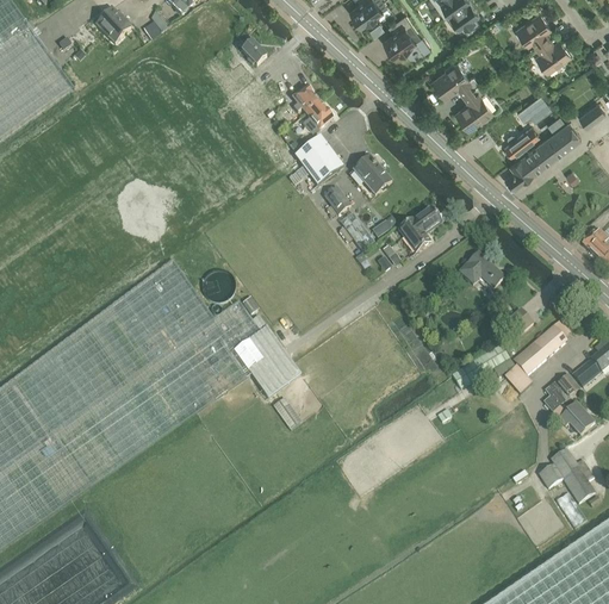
[(169,0),(181,12),(188,5),(187,5),(192,0),(169,0)]
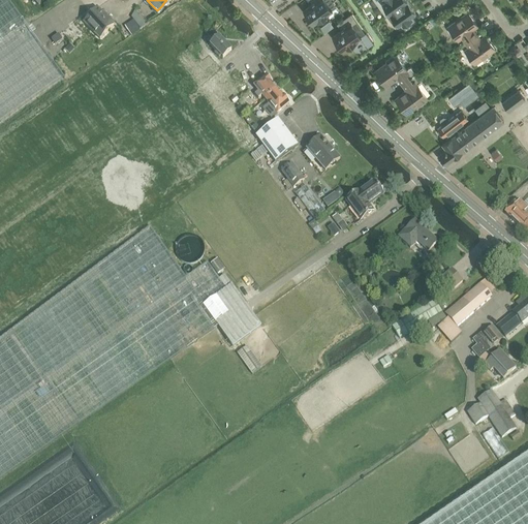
[(310,0),(304,5),(312,18),(317,13),(319,16),(322,17),(325,13),(327,10),(325,8),(335,2),(333,0),(310,0)]
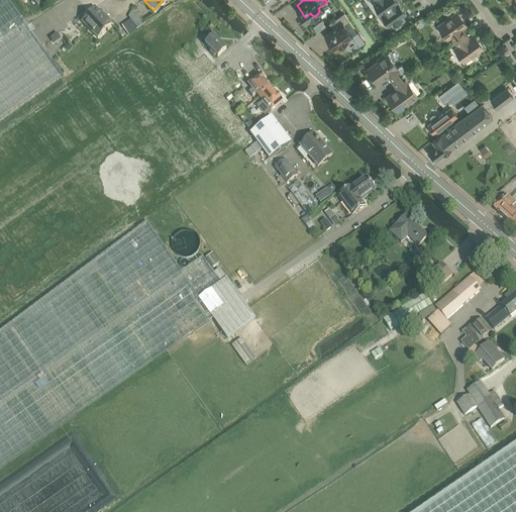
[(370,0),(377,10),(390,0),(370,0)]
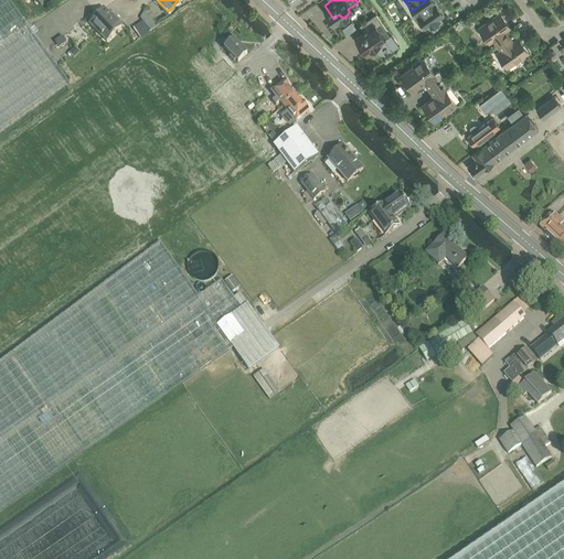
[(443,7),(438,0),(426,0),(412,11),(421,22),(426,19),(433,27),(444,19),(439,12),(439,13),(437,10),(443,7)]
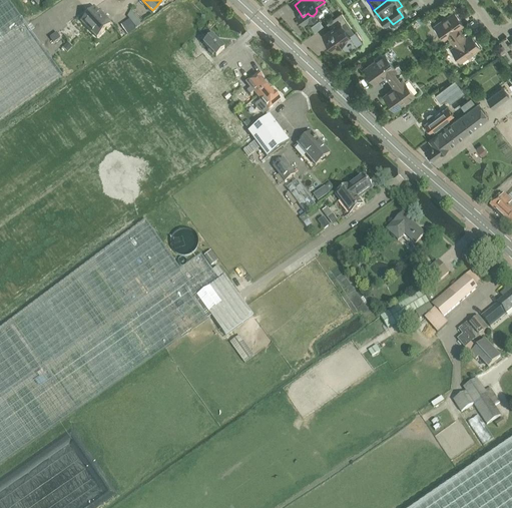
[(130,6),(126,13),(128,16),(134,25),(143,19),(133,4),(130,6)]
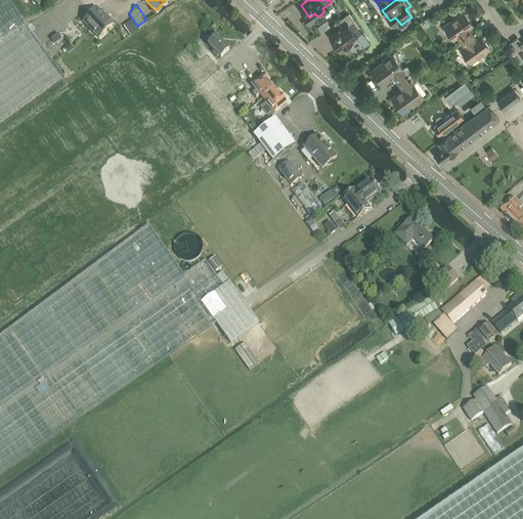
[(96,5),(82,19),(98,35),(113,20),(111,19),(113,18),(103,10),(102,11),(96,5)]
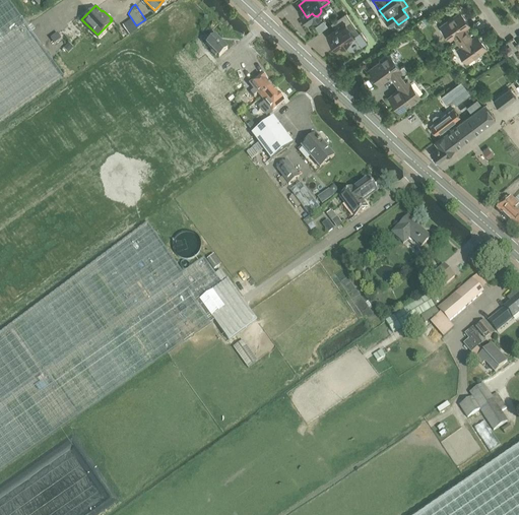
[(467,17),(459,7),(452,12),(451,12),(448,14),(448,15),(440,21),(449,35),(453,31),(456,37),(467,28),(464,25),(470,21),(467,17)]
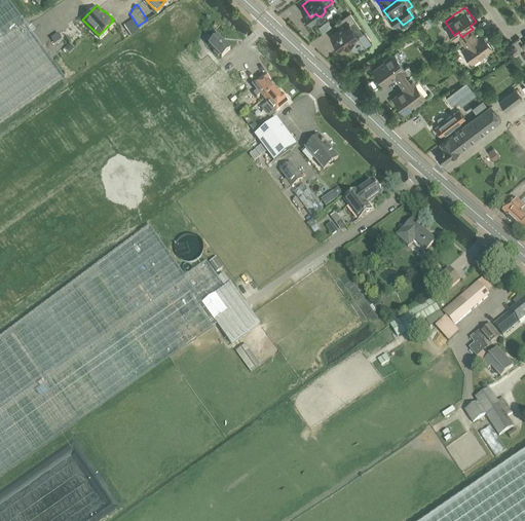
[(362,27),(349,8),(337,17),(341,24),(331,31),(339,43),(344,40),(346,41),(349,42),(352,39),(353,36),(352,35),(354,33),(353,33),(362,27)]
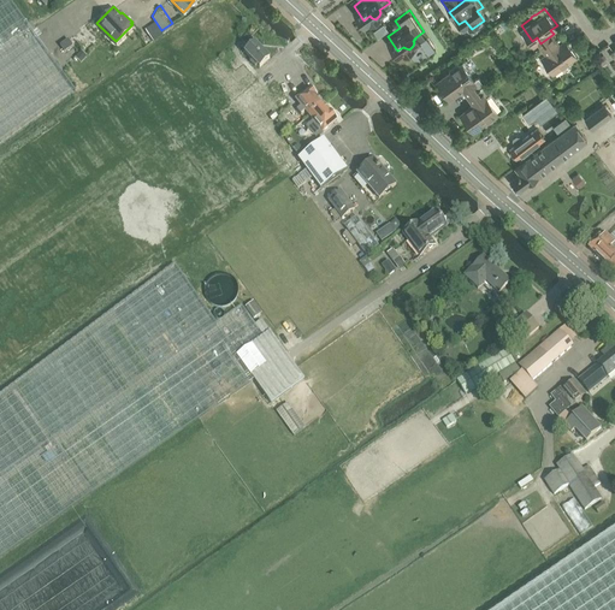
[(145,27),(152,37),(161,30),(154,19),(145,27)]
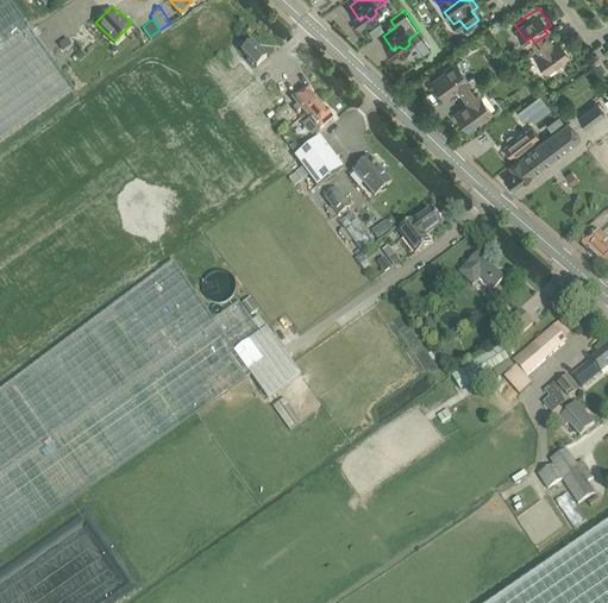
[(251,63),(254,61),(256,63),(265,54),(251,38),(252,37),(249,33),(240,41),(245,44),(240,48),(248,55),(245,56),(251,63)]
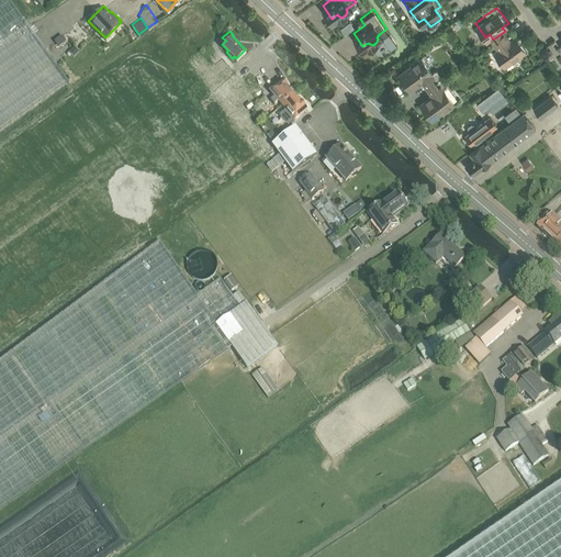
[(516,35),(511,40),(505,31),(493,40),(497,45),(493,48),(504,63),(513,56),(514,56),(517,53),(517,52),(525,47),(516,35)]
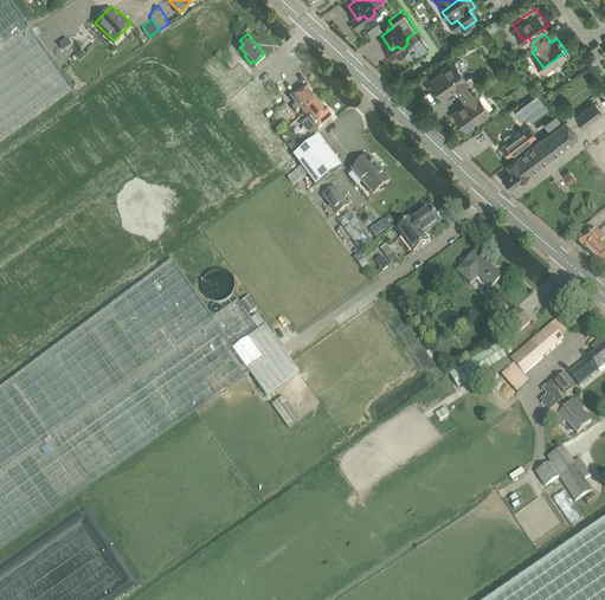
[(73,51),(72,52),(78,57),(84,51),(79,46),(73,51)]
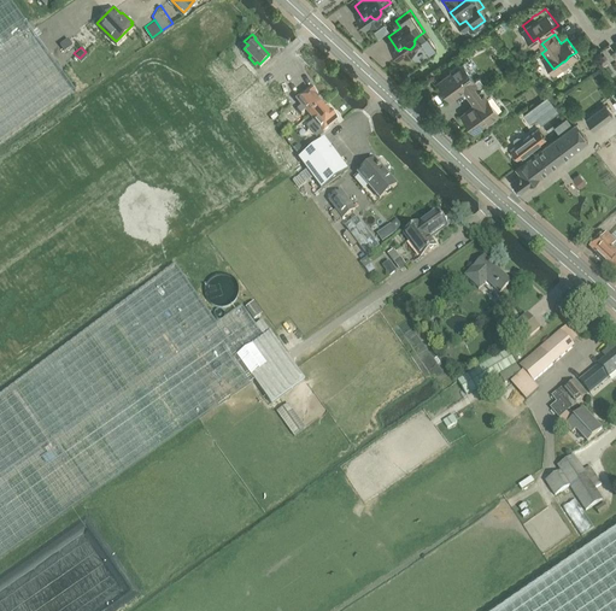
[(608,54),(603,48),(597,53),(602,59),(608,54)]
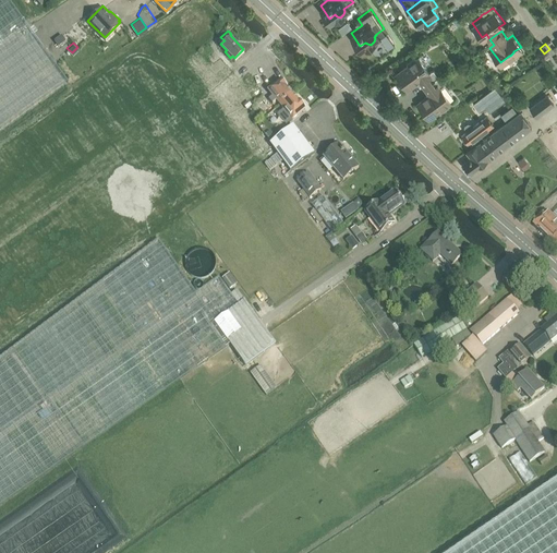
[(406,85),(418,76),(423,83),(438,72),(432,64),(428,68),(418,52),(415,55),(414,52),(406,59),(407,61),(395,70),(406,85)]
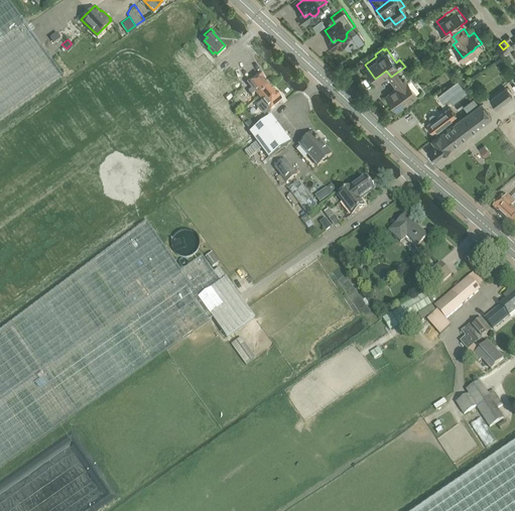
[(406,76),(410,74),(405,67),(391,77),(396,83),(385,92),(395,106),(406,97),(407,99),(415,93),(414,91),(416,90),(406,76)]
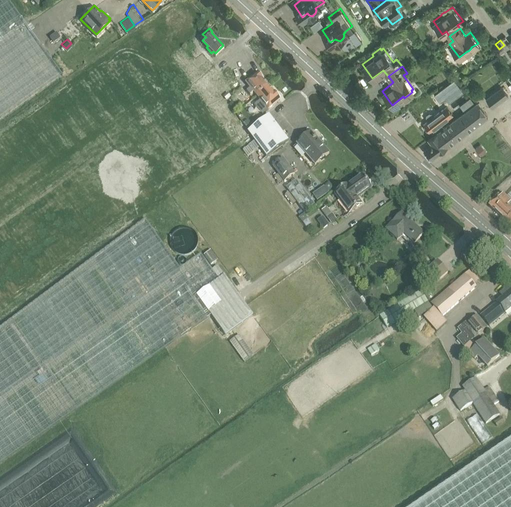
[(249,91),(253,88),(256,92),(267,83),(256,70),(245,79),(249,85),(246,88),(249,91)]
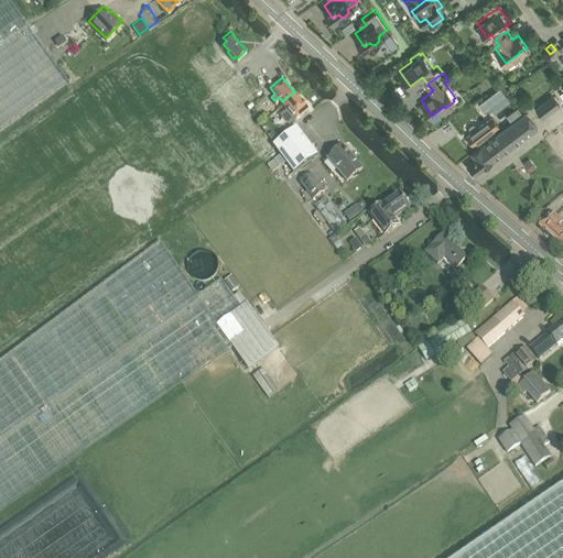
[(559,100),(551,90),(533,102),(541,113),(559,100)]
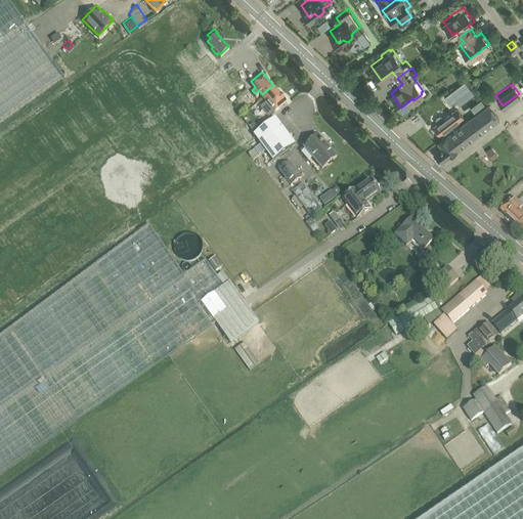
[(274,109),(286,98),(273,85),(262,94),(266,99),(259,104),(267,114),(274,109)]
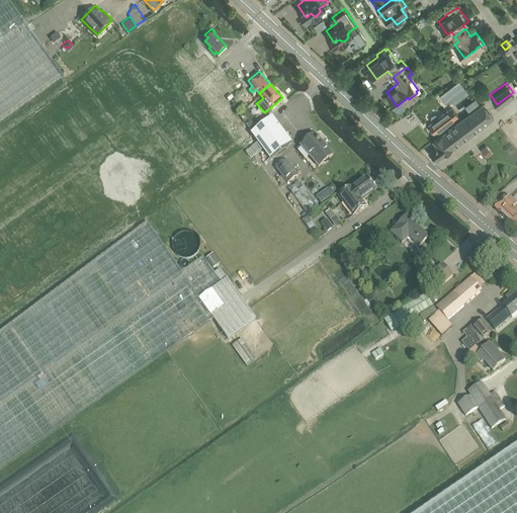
[(481,99),(456,118),(467,133),(492,113),(481,99)]
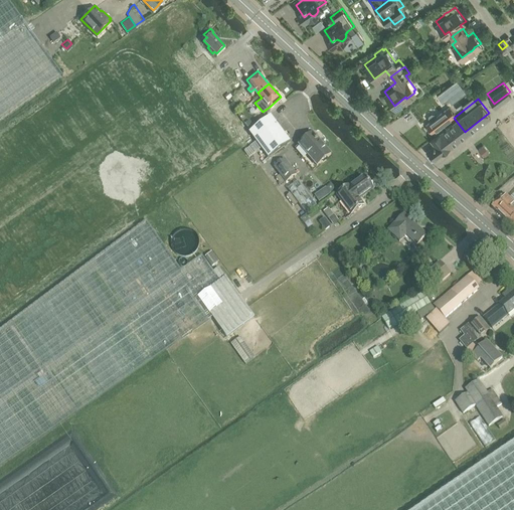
[(433,128),(436,131),(446,124),(443,121),(454,112),(448,103),(436,113),(434,110),(431,110),(427,112),(427,115),(430,117),(424,121),(432,129),(433,128)]
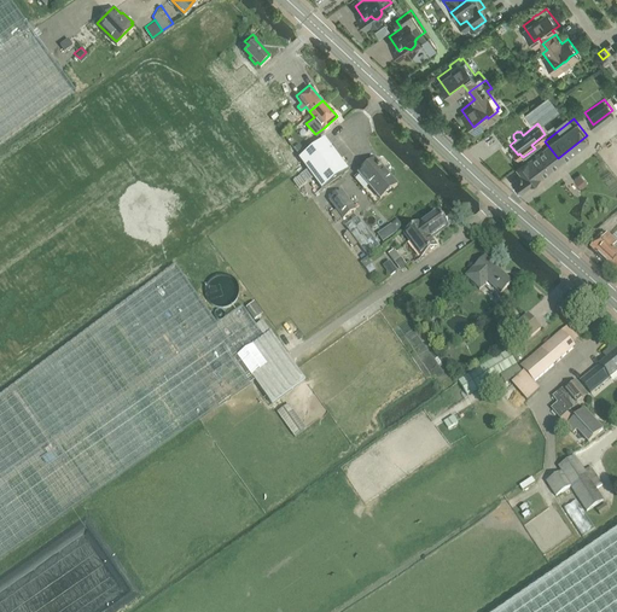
[(321,186),(347,165),(324,135),(297,155),(321,186)]
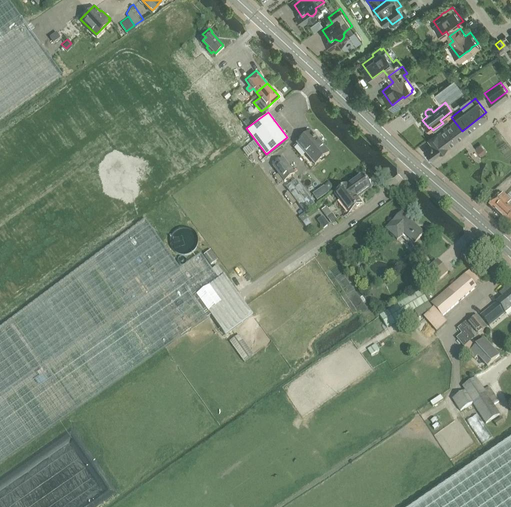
[(457,135),(462,131),(451,117),(443,123),(433,130),(433,131),(427,135),(431,140),(423,146),(430,155),(457,135)]
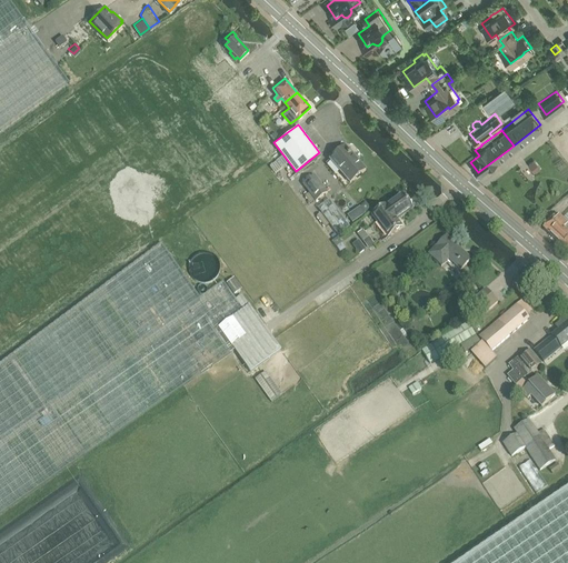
[(345,142),(329,157),(349,180),(365,167),(345,142)]
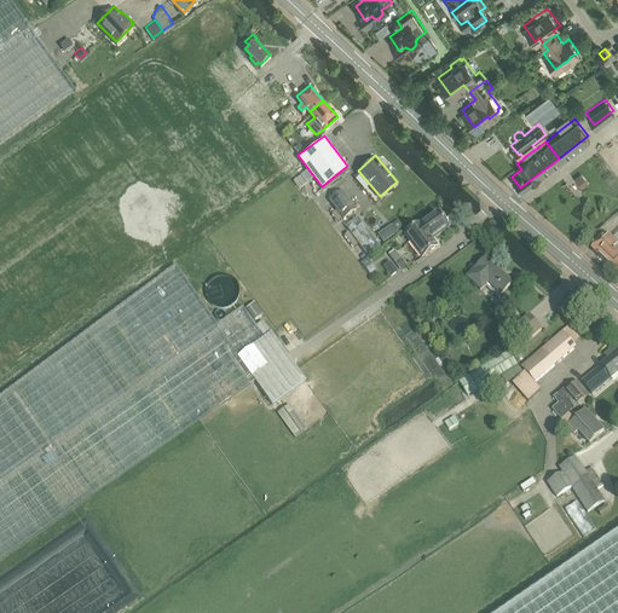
[(575,174),(582,183),(588,178),(581,168),(575,174)]
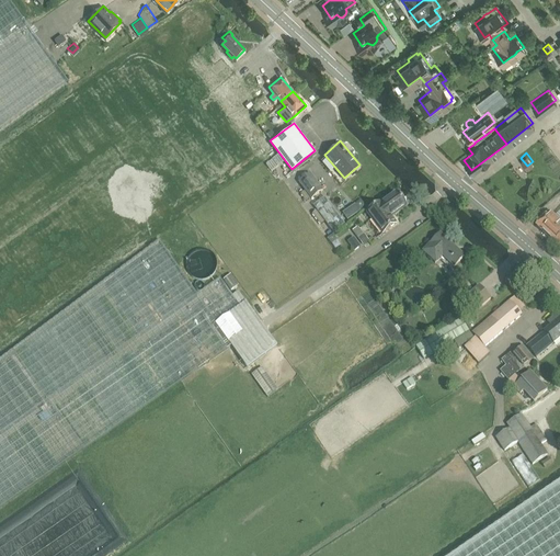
[(309,170),(298,179),(310,194),(321,186),(309,170)]
